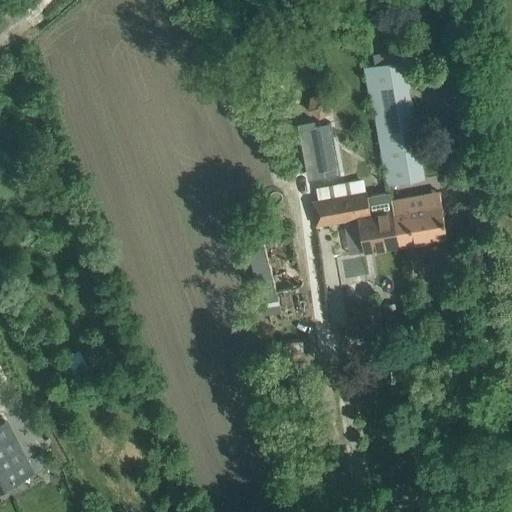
[(406,61),(365,68),(369,93),(371,93),(388,184),(407,180),(390,90),(411,86),(406,61)]
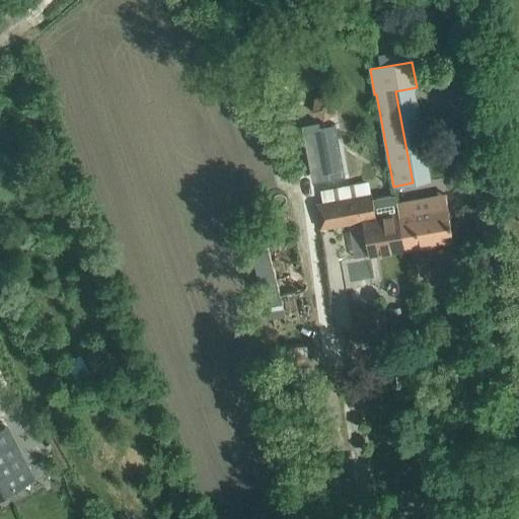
[(313,108),(323,117),(337,112),(338,98),(327,90),(316,95),(313,108)]
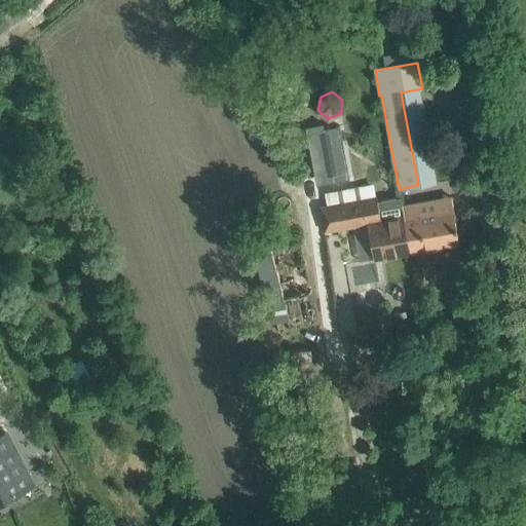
[(327,175),(328,182),(349,178),(339,125),(324,128),(323,123),(306,126),(315,177),(327,175)]
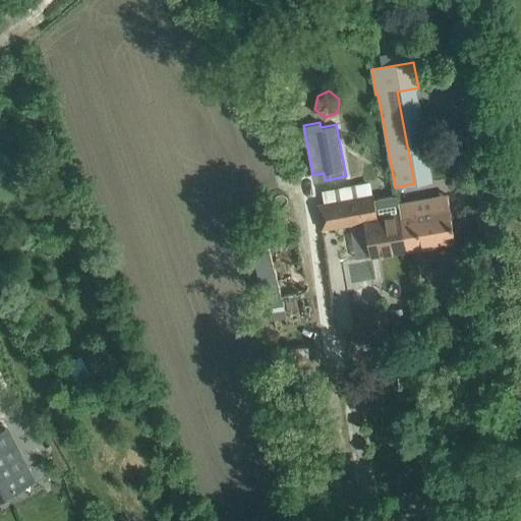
[(370,255),(407,248),(398,203),(397,194),(373,198),(373,193),(317,204),(322,228),(364,221),(370,255)]
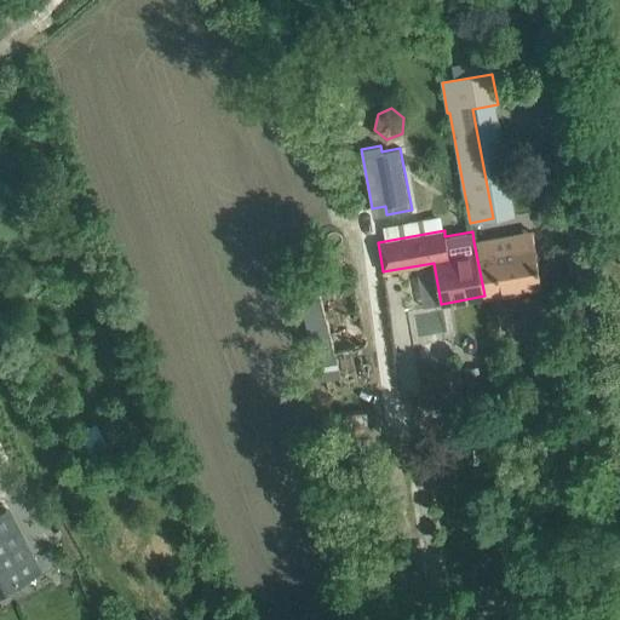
[(532,230),(474,241),(484,296),(541,286),(532,230)]
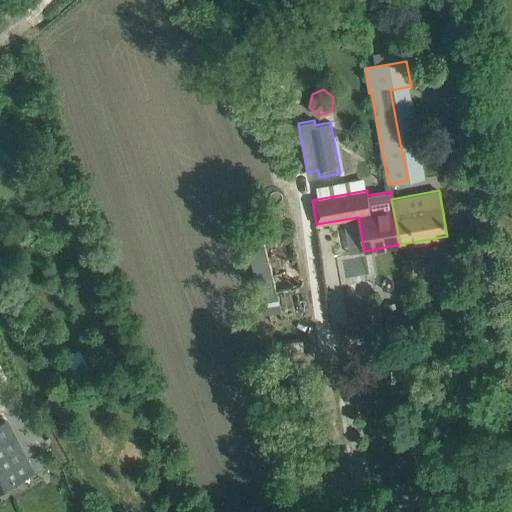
[(379,304),(353,311),(359,333),(385,326),(379,304)]
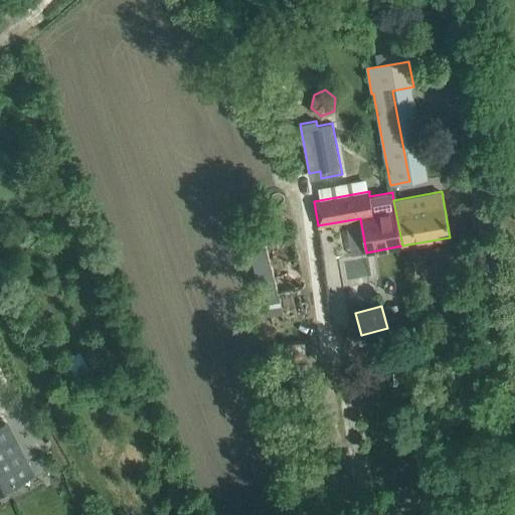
[(8,423),(0,427),(0,490),(35,473),(8,423)]
